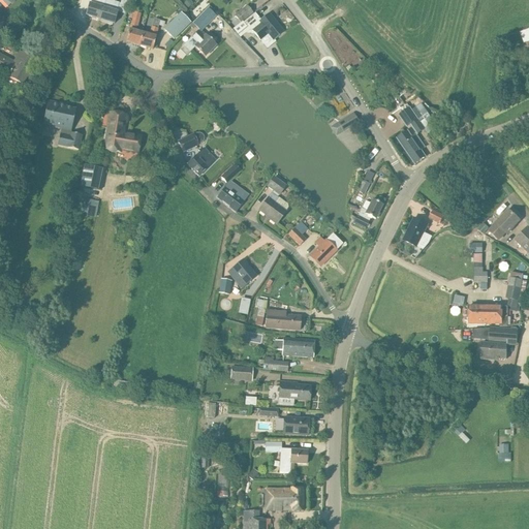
[(85,16),(99,20),(104,0),(98,0),(97,5),(89,3),(85,16)]
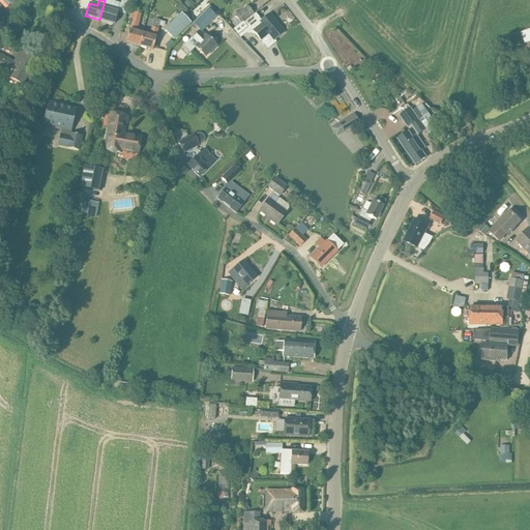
[(105,0),(99,20),(108,22),(108,24),(113,26),(113,23),(115,24),(118,12),(118,11),(117,11),(120,3),(113,1),(113,0),(105,0)]
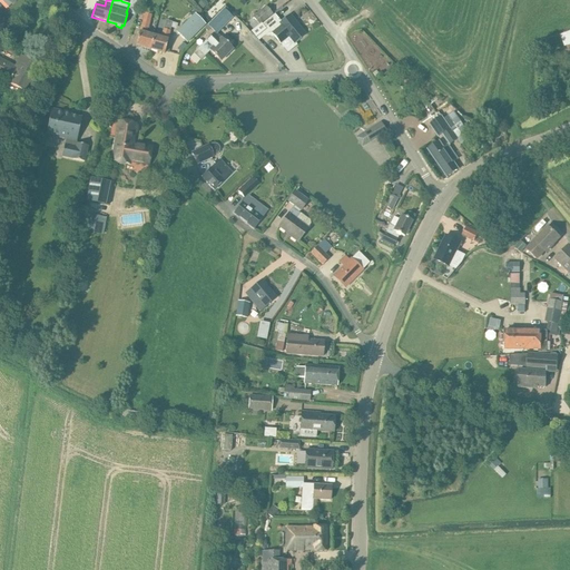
[(253,17),(258,25),(263,22),(273,15),(266,6),(253,17)]
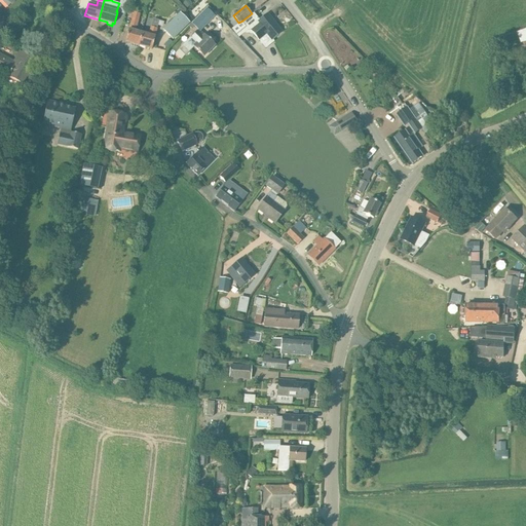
[(193,46),(203,57),(215,44),(208,37),(200,31),(215,15),(207,7),(194,20),(191,23),(197,30),(190,36),(196,42),(193,46)]
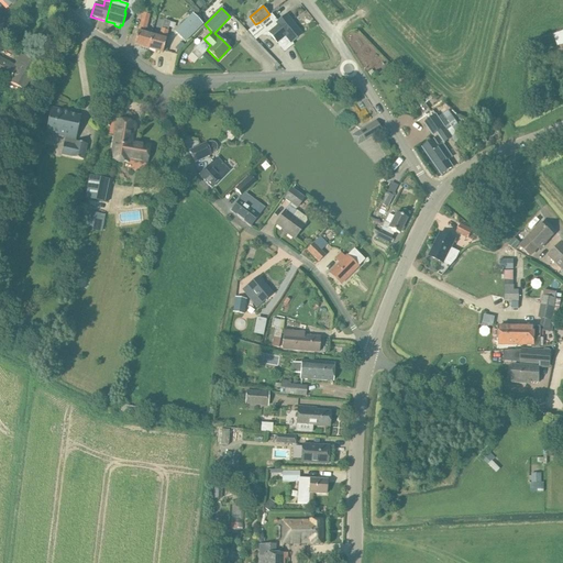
[(133,44),(147,48),(152,35),(145,33),(150,14),(142,12),(138,31),(133,44)]
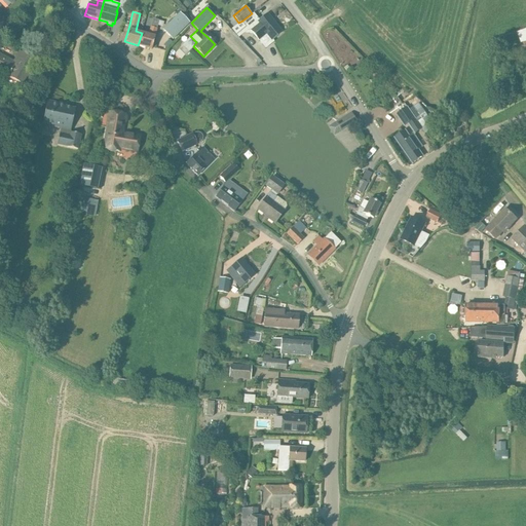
[(173,39),(189,22),(180,12),(162,30),(173,39)]
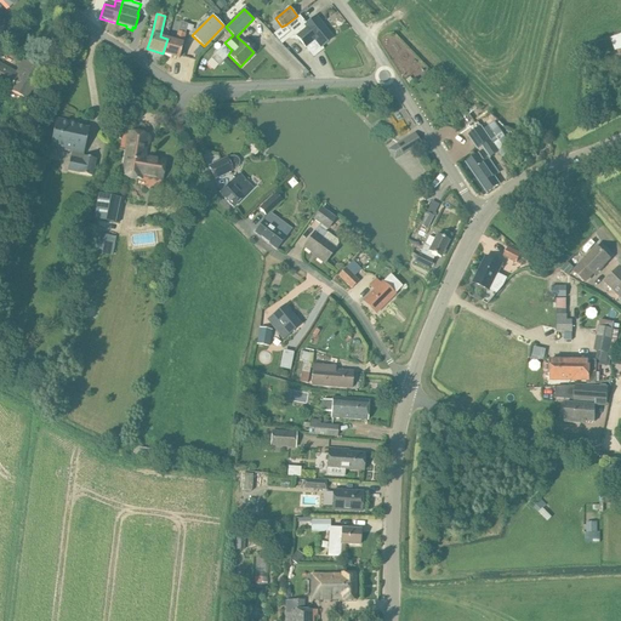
[(314,16),(306,23),(300,16),(286,27),(286,26),(275,35),(283,44),(291,36),(297,38),(306,47),(314,40),(320,47),(332,38),(314,16)]
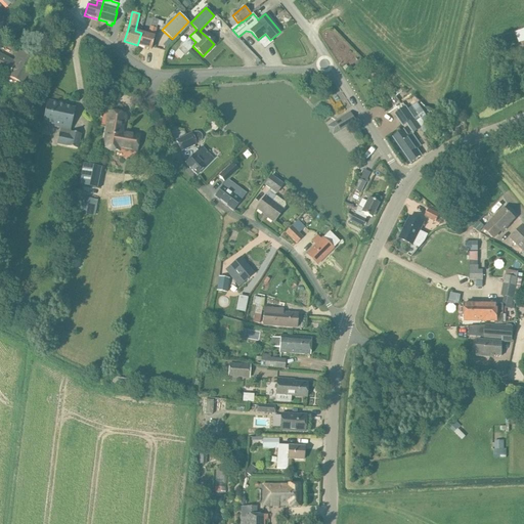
[(137,45),(150,48),(155,36),(157,28),(149,27),(147,34),(141,33),(137,45)]
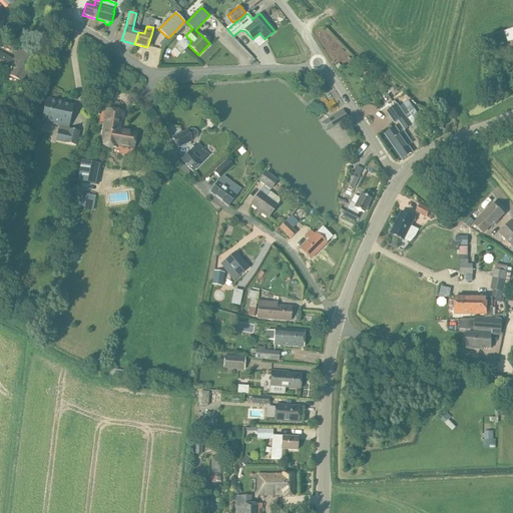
[(7,73),(21,80),(33,57),(20,50),(14,60),(0,52),(0,67),(8,72),(7,73)]
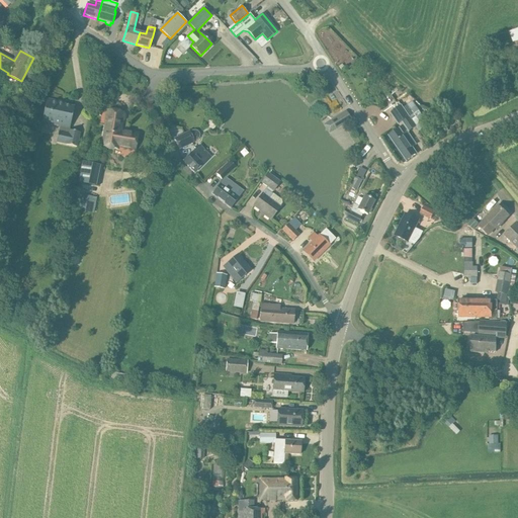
[(56,143),(77,148),(80,133),(69,131),(74,108),(60,105),(61,103),(47,99),(41,119),(54,122),(53,124),(53,125),(59,127),(56,143)]
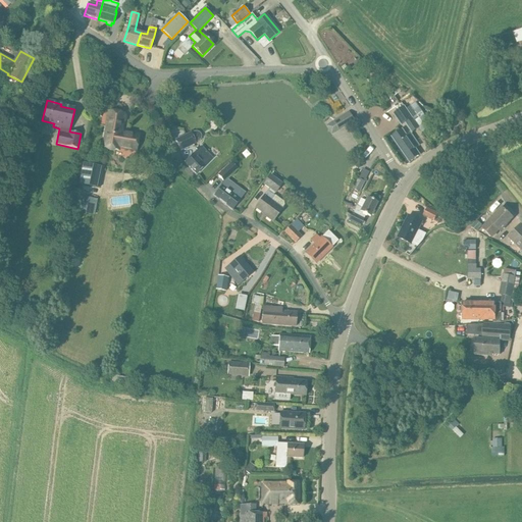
[(432,125),(418,106),(409,113),(405,106),(393,114),(401,126),(405,123),(411,134),(418,128),(422,133),(432,125)]
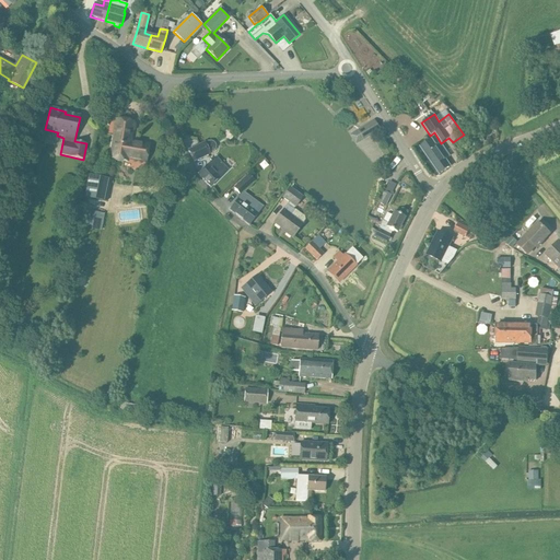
[(127,158),(142,160),(144,143),(129,141),(132,119),(116,117),(111,158),(127,160),(127,158)]
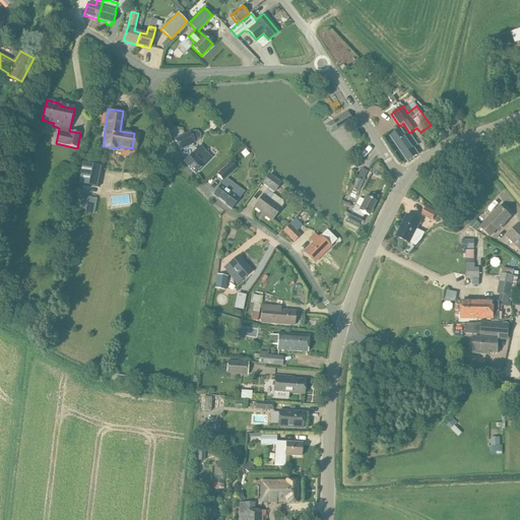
[(347,112),(333,121),(338,128),(352,120),(347,112)]
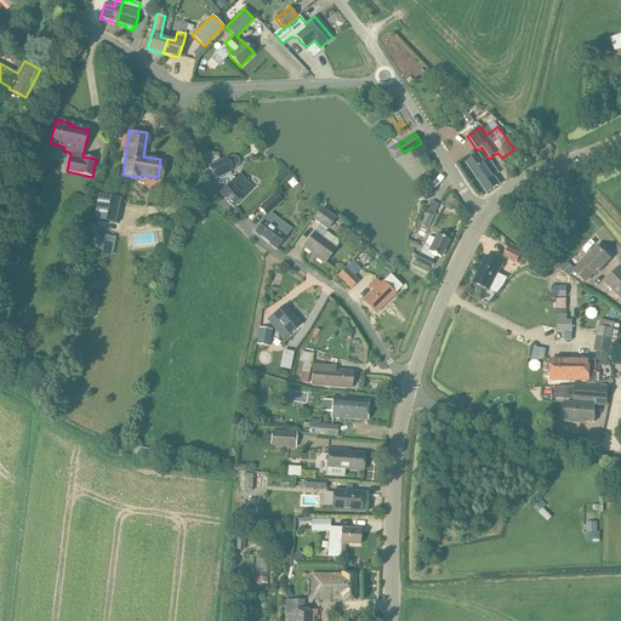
[(478,154),(466,163),(488,193),(500,184),(478,154)]
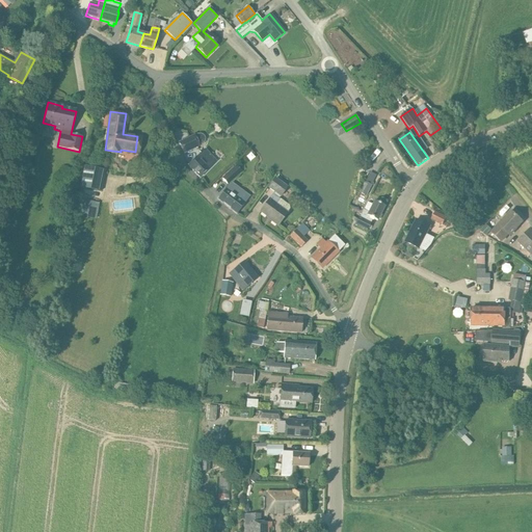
[(178,142),(184,155),(203,144),(205,142),(206,139),(204,135),(201,134),(196,134),(195,135),(194,134),(178,142)]
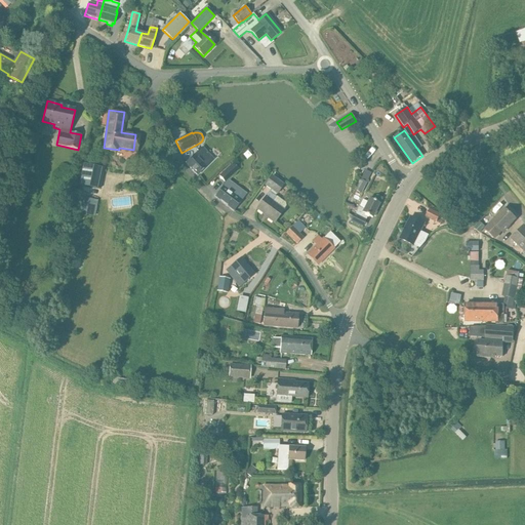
[(186,162),(197,174),(213,159),(202,147),(186,162)]
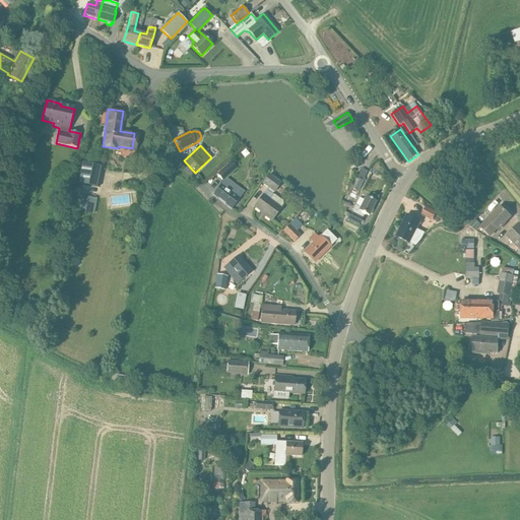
[(81,161),(77,181),(99,185),(103,166),(81,161)]
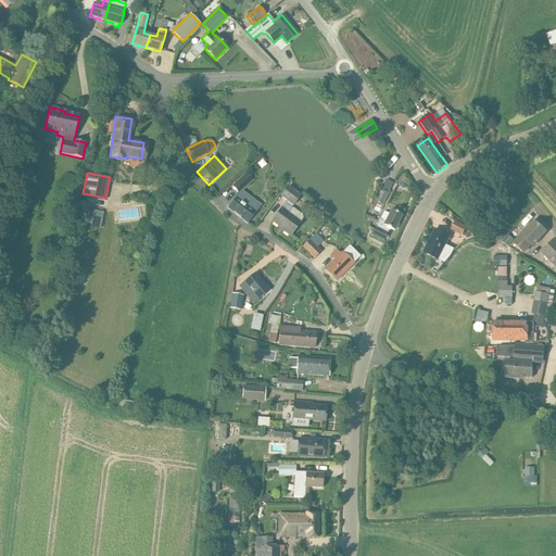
[(228,207),(249,223),(256,212),(262,204),(241,190),(253,179),(247,173),(231,186),(238,193),(240,191),(236,197),(228,207)]
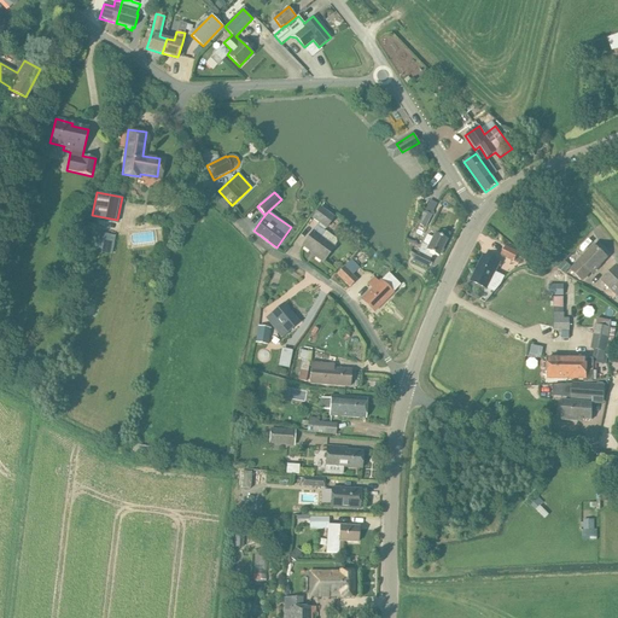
[(314,255),(322,262),(334,246),(337,243),(336,239),(324,229),(325,228),(326,229),(334,217),(320,207),(312,219),(319,225),(303,245),(314,255)]
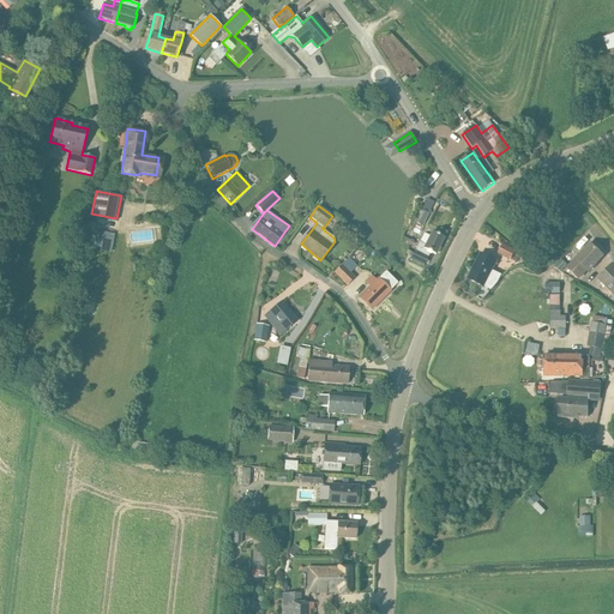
[(421,210),(415,222),(422,227),(429,214),(421,210)]
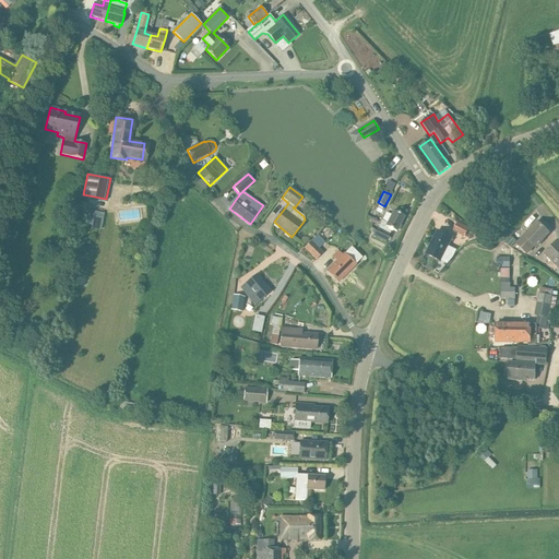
[(91,229),(95,212),(85,211),(82,227),(91,229)]
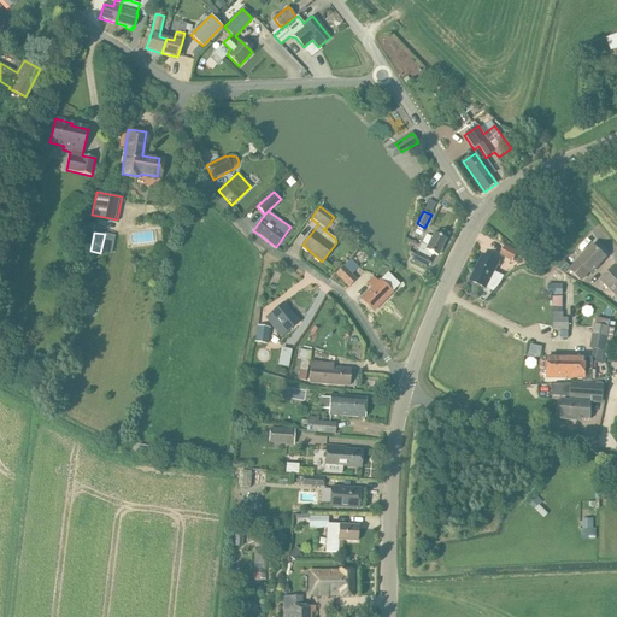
[(411,262),(425,269),(430,259),(429,258),(433,253),(438,256),(446,239),(434,233),(432,238),(425,234),(417,252),(416,251),(411,262)]
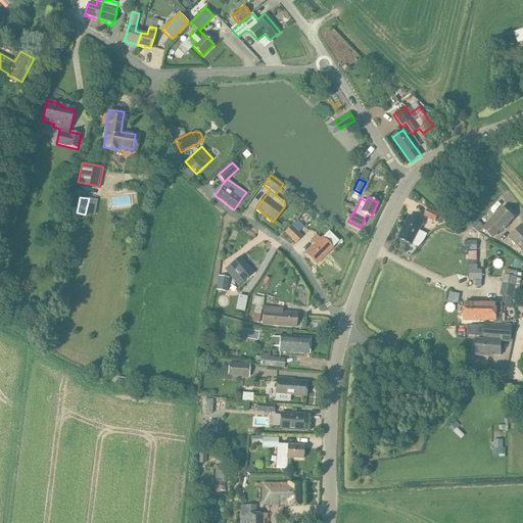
[(428,208),(424,217),(435,222),(435,221),(438,214),(428,208)]
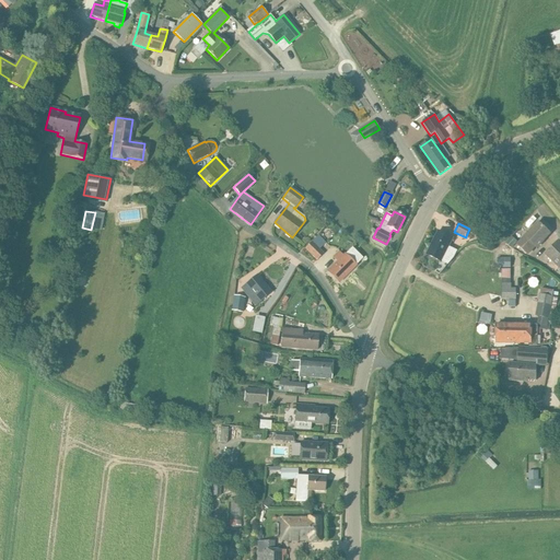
[(517,244),(528,254),(534,247),(536,248),(549,234),(537,223),(517,244)]
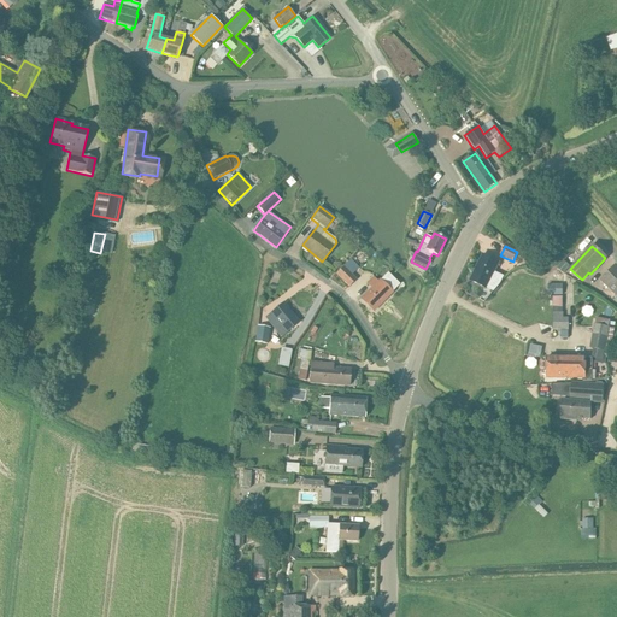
[(482,254),(470,281),(486,288),(487,288),(493,292),(500,285),(504,277),(494,272),(499,263),(482,254)]
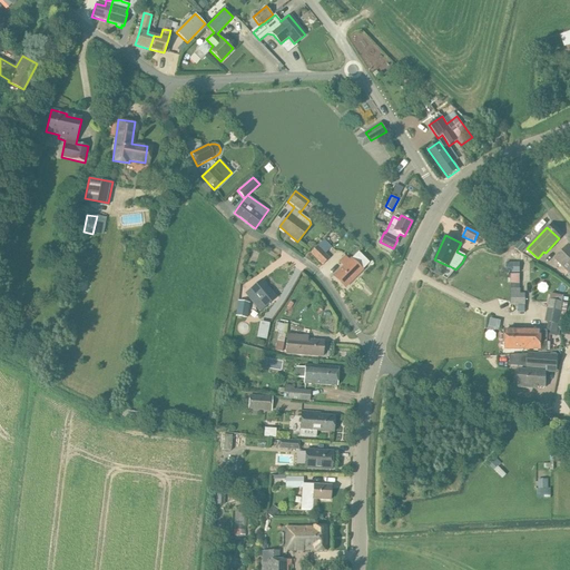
[(519,253),(527,246),(521,241),(513,248),(519,253)]
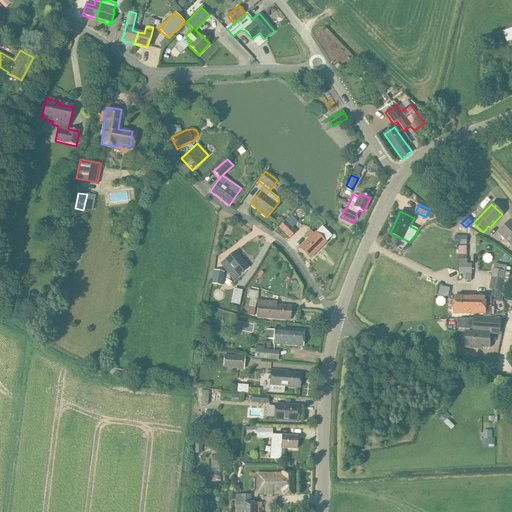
[(278,227),(289,238),(296,231),(292,227),(295,223),(289,217),(285,221),(278,227)]
